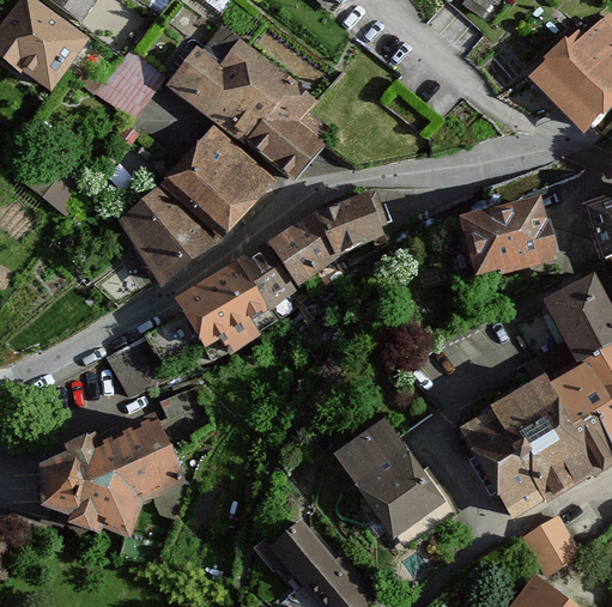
[(20,0),(0,29),(0,55),(50,92),(89,40),(35,0),(20,0)]
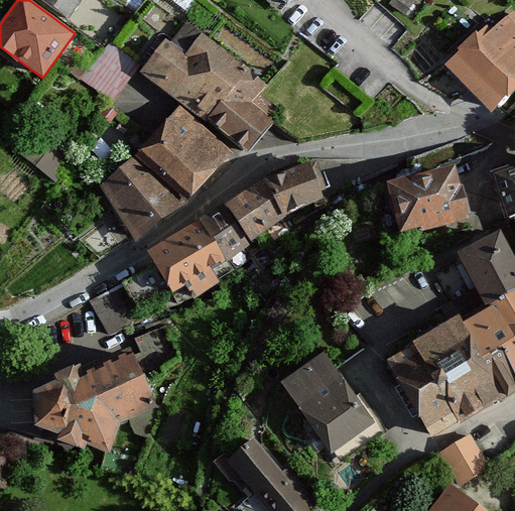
[(50,0),(70,14),(80,0),(50,0)]
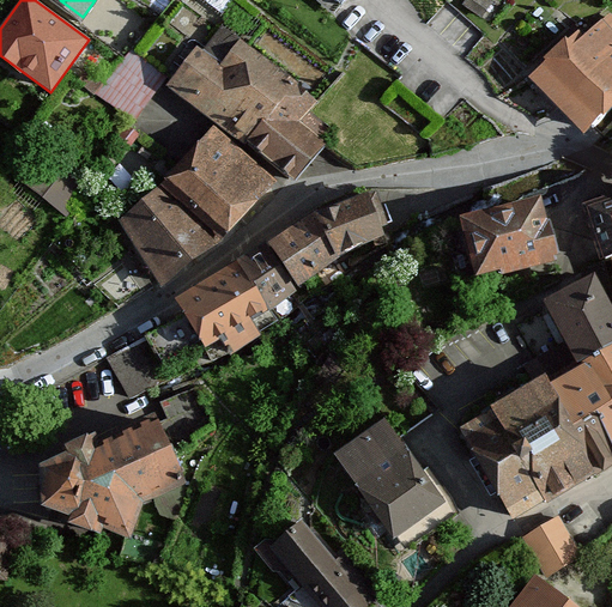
[(577,31),(531,79),(583,132),(611,99),(611,14),(609,13),(583,37),(577,31)]
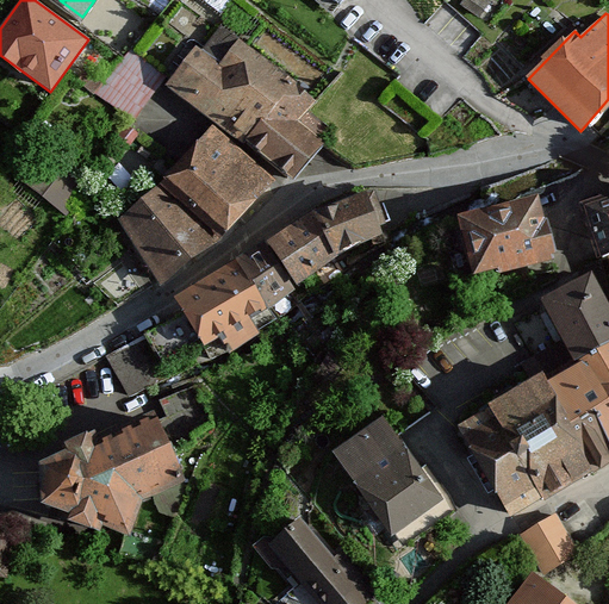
[(225,27),(179,87),(247,136),(244,139),(294,179),(323,139),(297,118),(317,97),(225,27)]
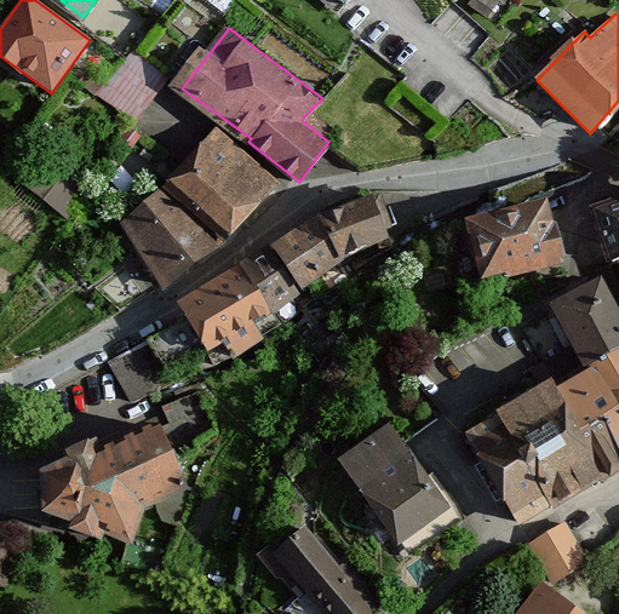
[(168,75),(133,47),(112,73),(122,81),(110,97),(135,116),(168,75)]
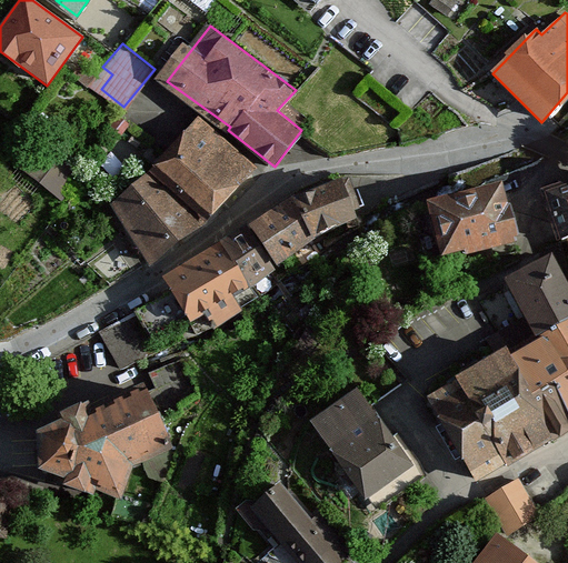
[(81,63),(73,74),(89,86),(97,76),(81,63)]
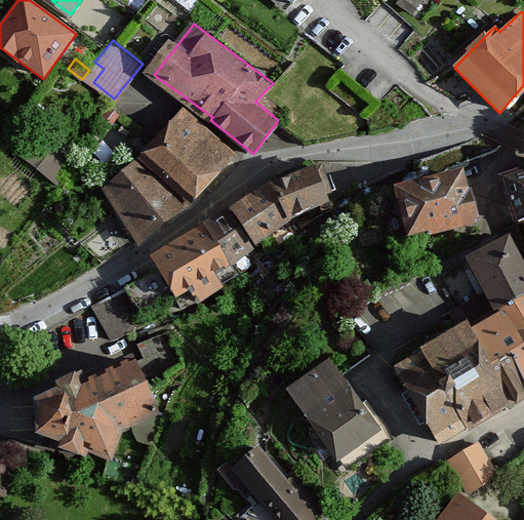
[(167,126),(219,173),(235,156),(180,111),(167,126)]
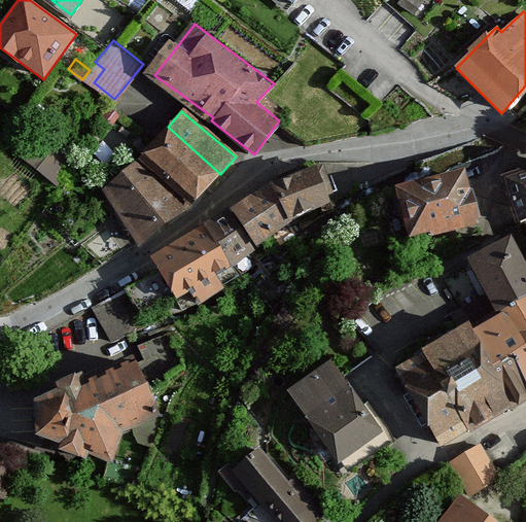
[(138,159),(186,205),(220,174),(168,127),(138,159)]
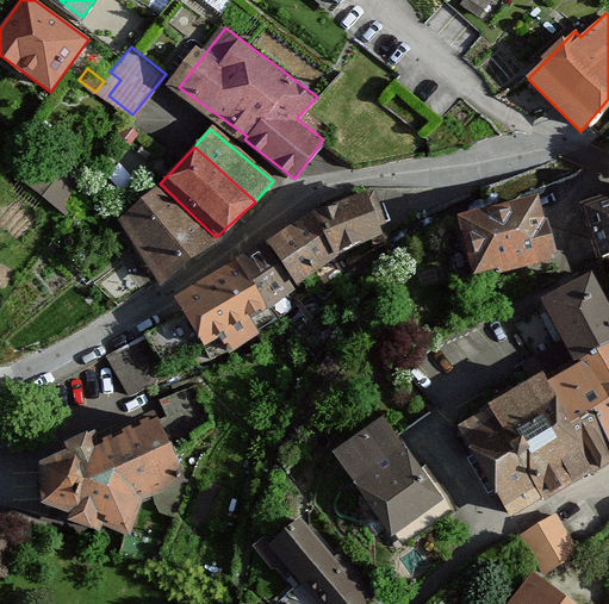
[(43,151),(23,179),(50,199),(70,173),(43,151)]
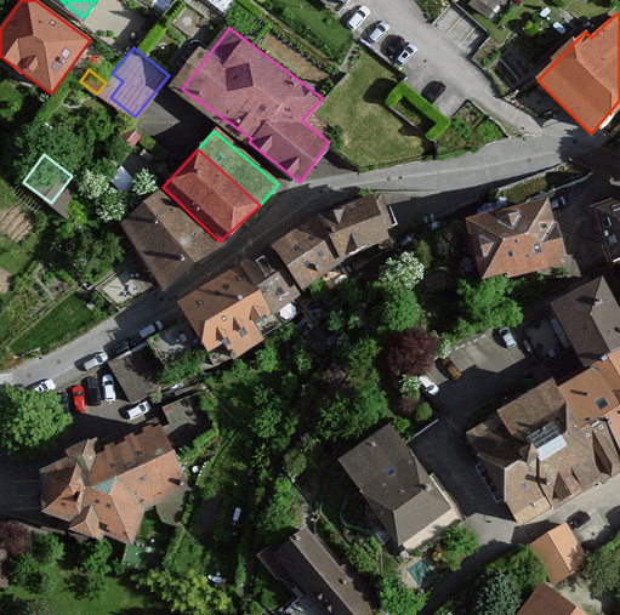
[(160,284),(220,241),(163,187),(121,222),(160,284)]
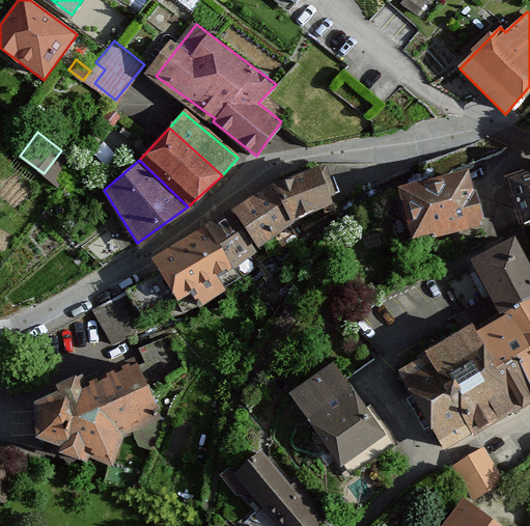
[(323,181),(319,167),(304,167),(276,184),(299,216),(324,206),(315,183),(323,181)]
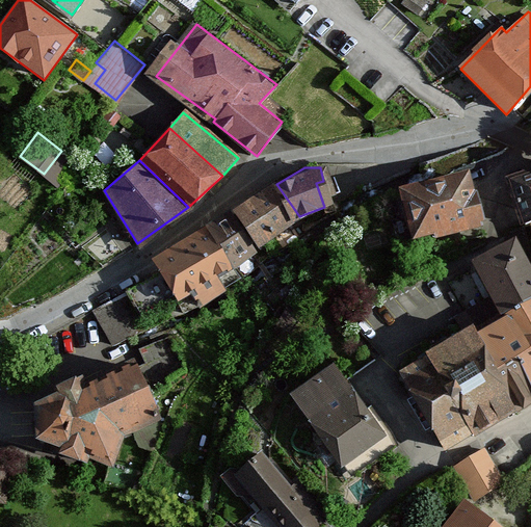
[(525,225),(530,222),(530,170),(509,180),(525,225)]
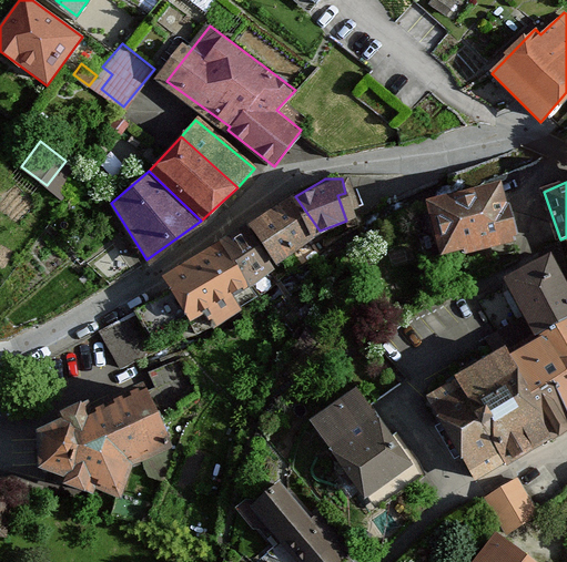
[(428,202),(428,204),(417,210),(423,232),(417,233),(425,261),(437,258),(436,253),(439,253),(474,244),(475,249),(504,243),(503,241),(516,237),(504,184),(428,202)]
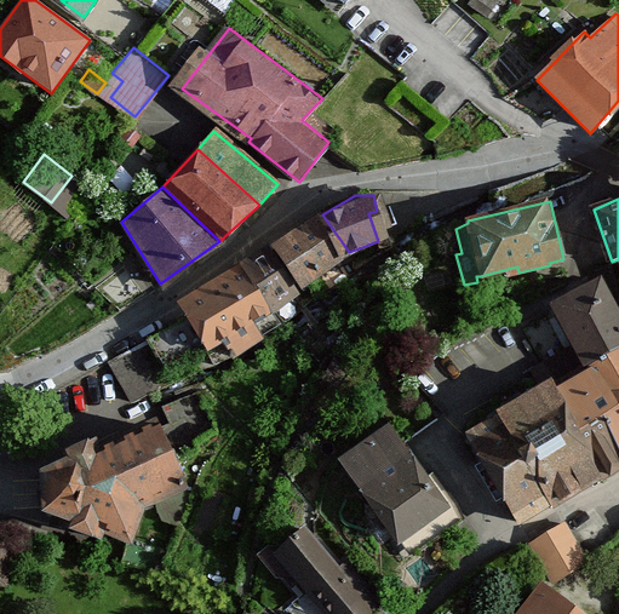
[(349,252),(322,214),(320,211),(273,248),(298,291),(349,252)]
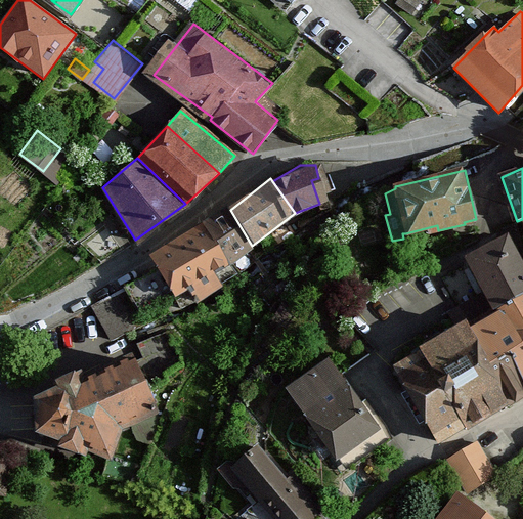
[(252,246),(230,210),(229,207),(203,223),(206,226),(229,266),(232,264),(236,270),(256,258),(250,248),(252,246)]
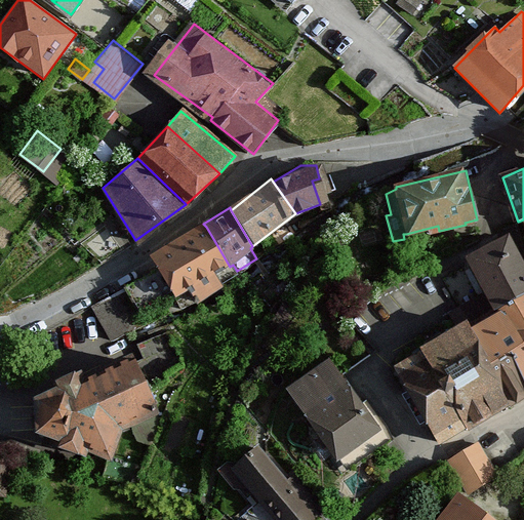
[(230,267),(206,227),(152,263),(156,271),(125,286),(140,314),(189,289),(195,298),(237,271),(233,265),(230,267)]
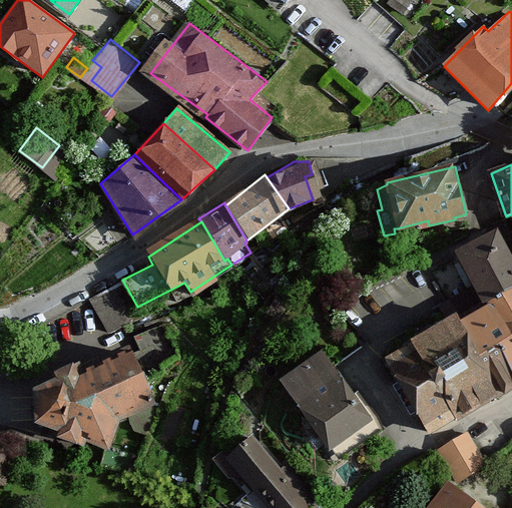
[(475,284),(484,305),(511,289),(511,257),(500,234),(461,252),(475,284)]
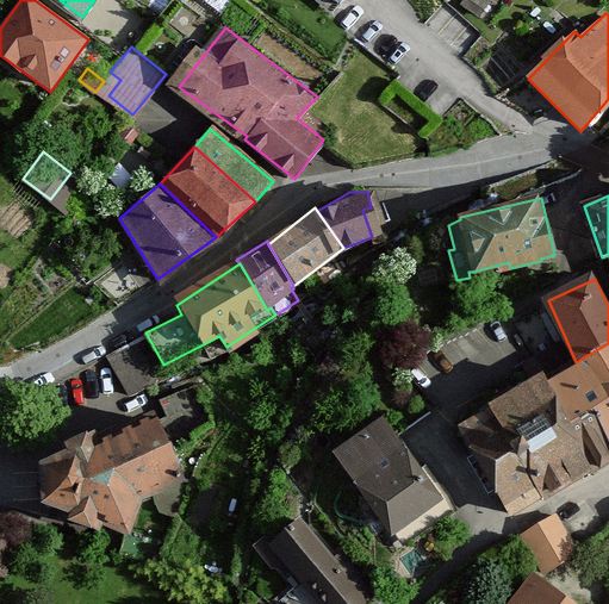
[(163,365),(145,332),(107,354),(128,393),(169,375),(163,365)]
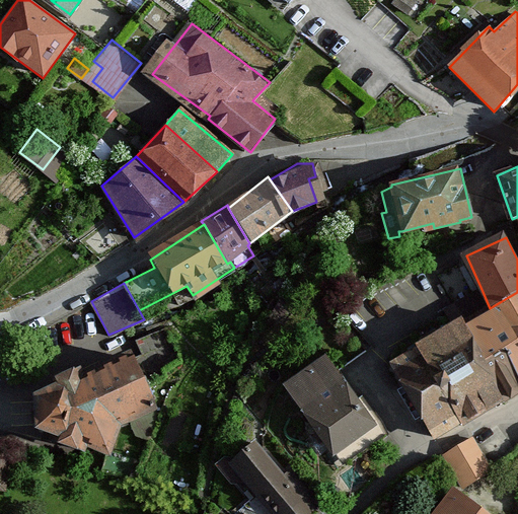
[(456,305),(464,322),(490,308),(481,287),(455,301),(456,305)]
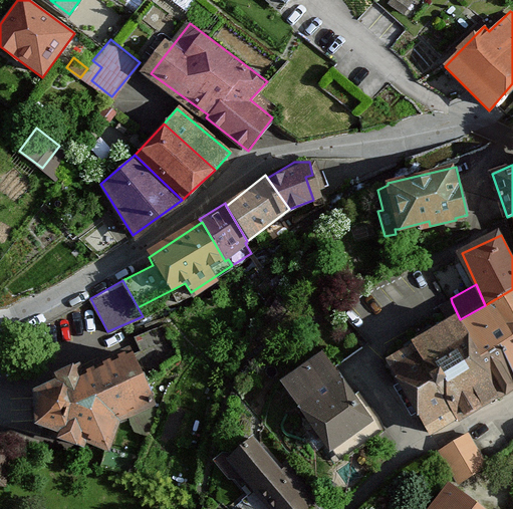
[(501,346),(512,370),(512,289),(485,305),(460,319),(479,358),(501,346)]
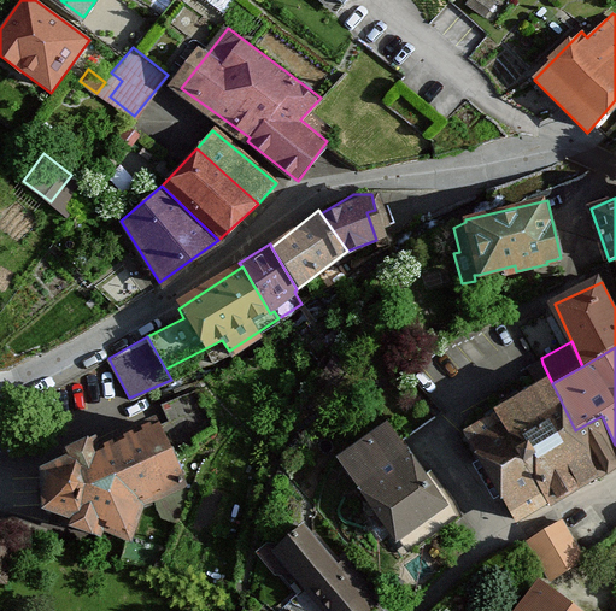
[(468,428),(515,515),(597,473),(575,430),(552,383),(543,363),(531,370),(538,385),(524,393),(518,381),(498,391),(505,404),(468,428)]
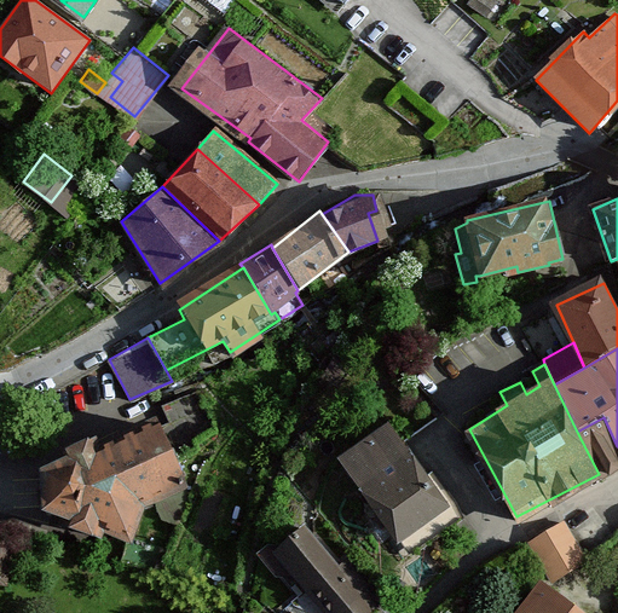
[(68,462),(44,472),(45,515),(71,525),(69,533),(102,542),(104,535),(136,545),(143,509),(195,486),(183,457),(206,449),(202,441),(223,431),(202,387),(161,405),(166,422),(98,451),(96,444),(65,456),(68,462)]
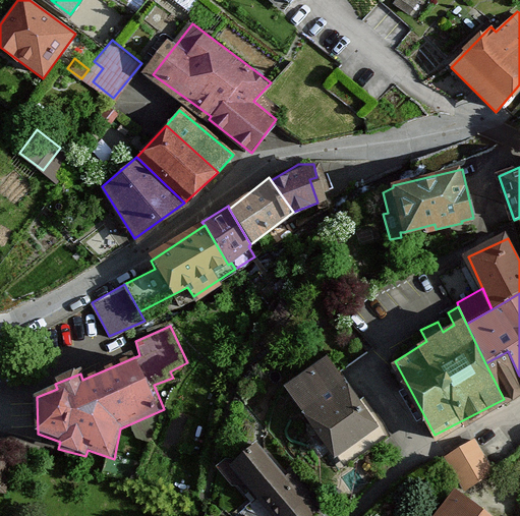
[(485,363),(504,399),(519,389),(519,376),(508,351),(485,363)]
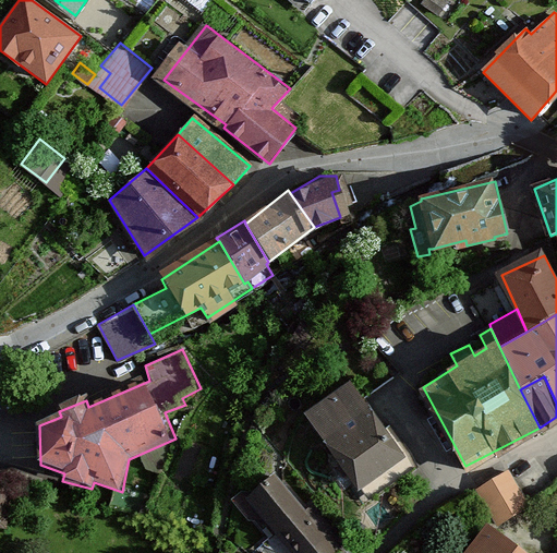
[(352,381),(306,413),(360,487),(411,449),(394,425),(387,430),(352,381)]
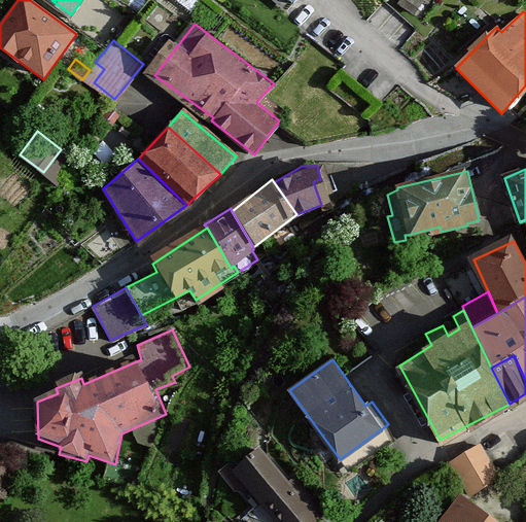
[(480,445),(452,459),(469,493),(498,479),(480,445)]
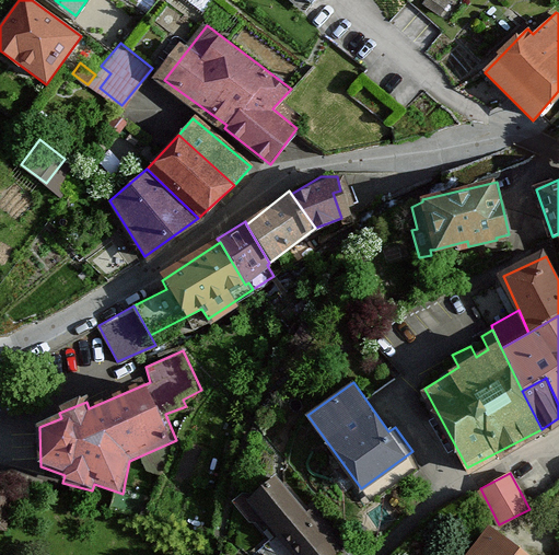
[(284,474),(253,499),(298,554),(335,554),(344,550),(326,528),(333,523),(323,510),(317,515),(284,474)]
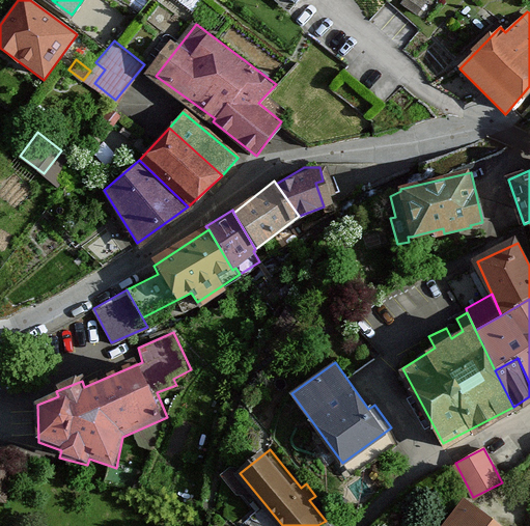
[(0,498),(5,499),(8,454),(0,453),(0,498)]
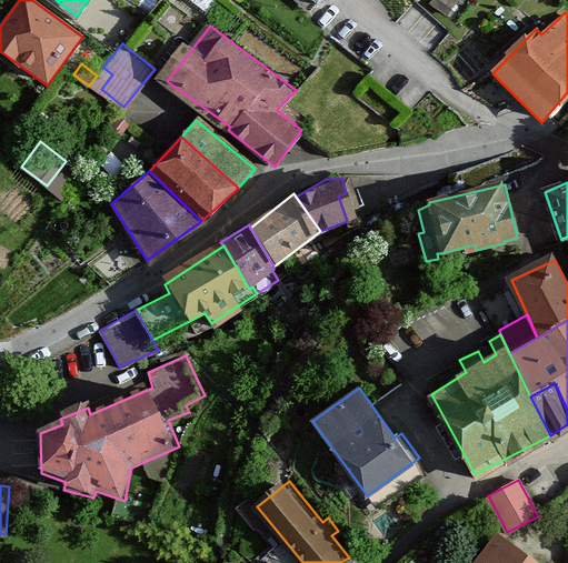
[(537,562),(499,534),(477,562),(537,562)]
